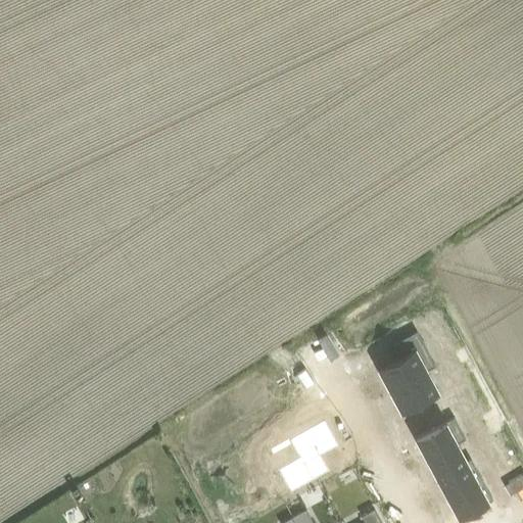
[(378,370),(390,391),(427,371),(416,349),(425,344),(419,333),(396,345),(401,357),(378,370)]
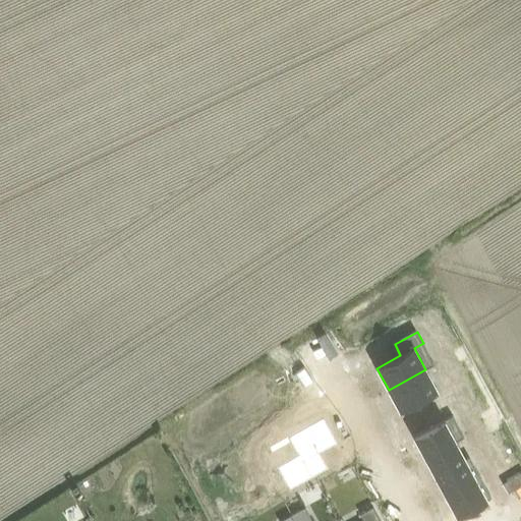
[(464,345),(462,346),(454,350),(459,360),(468,356),(470,355),(464,345)]
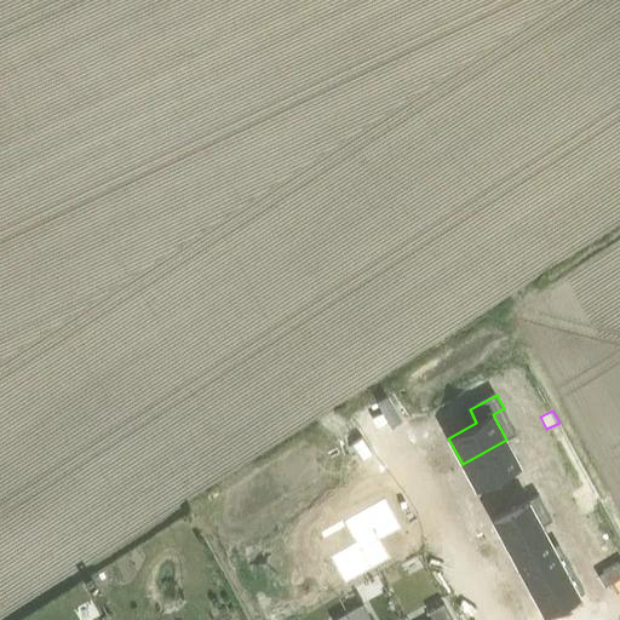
[(506,440),(463,464),(476,489),(505,475),(507,481),(511,487),(539,472),(532,459),(521,465),(506,440)]
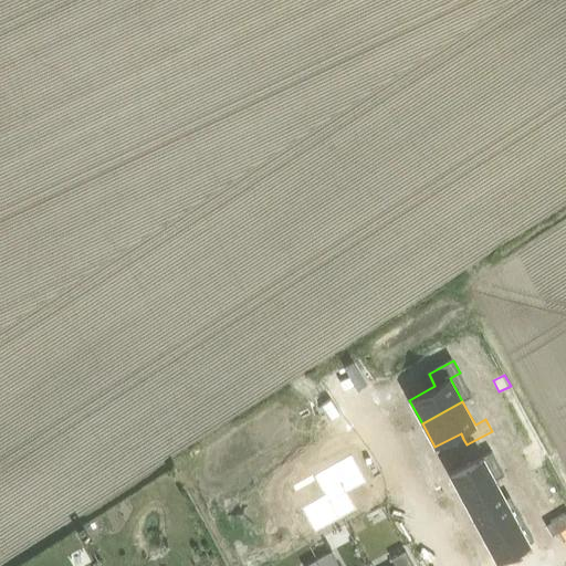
[(315,532),(357,509),(347,492),(367,481),(352,453),(314,474),(325,494),(302,506),(315,532)]
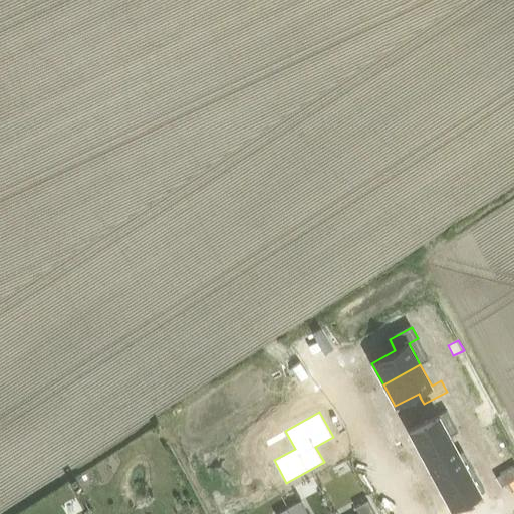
[(420,452),(452,435),(442,416),(410,433),(420,452)]
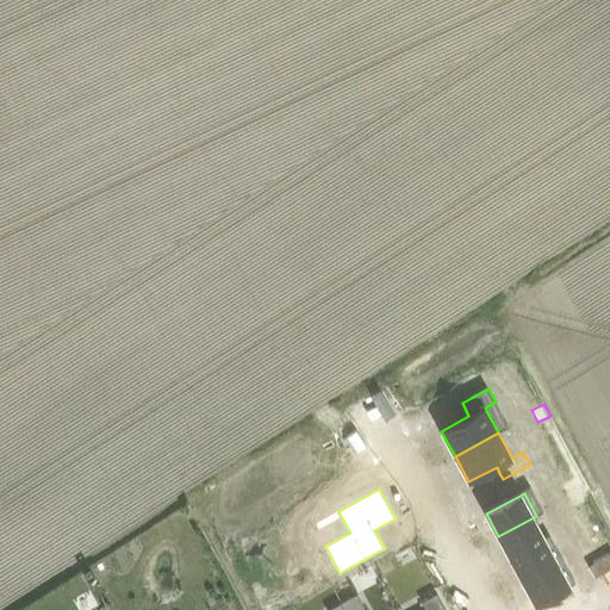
[(579,503),(586,516),(593,511),(587,499),(579,503)]
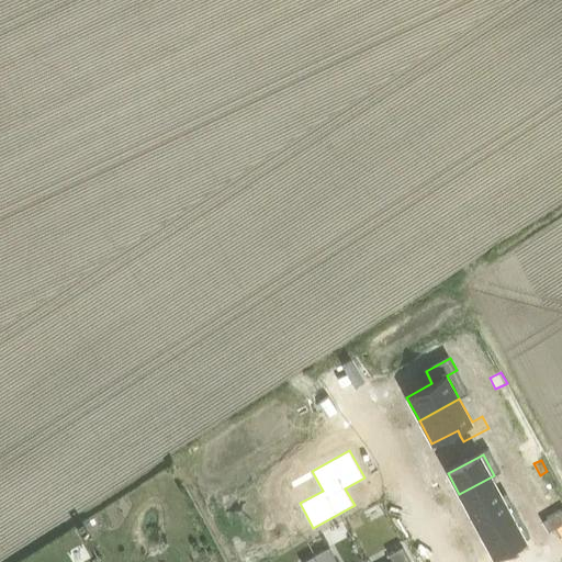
[(553,483),(547,471),(540,475),(546,486),(553,483)]
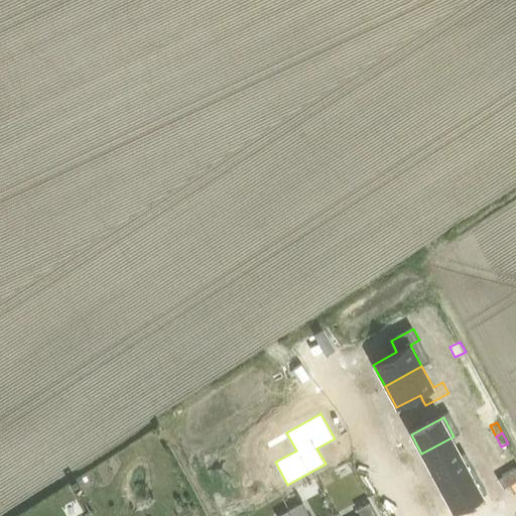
[(454,436),(421,454),(431,472),(464,455),(454,436)]
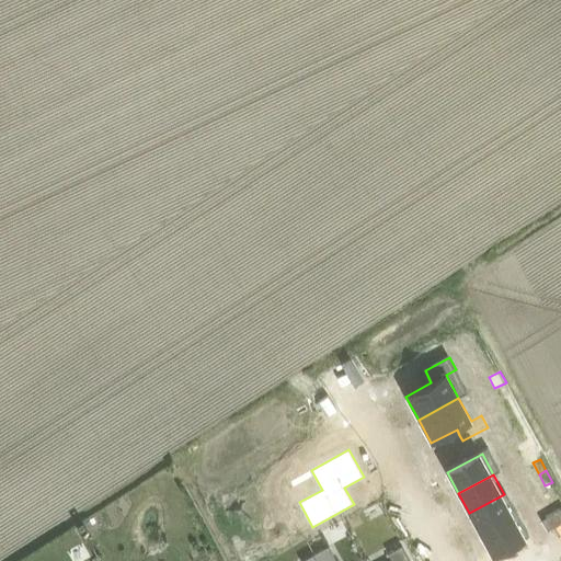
[(541,488),(545,495),(557,490),(552,482),(541,488)]
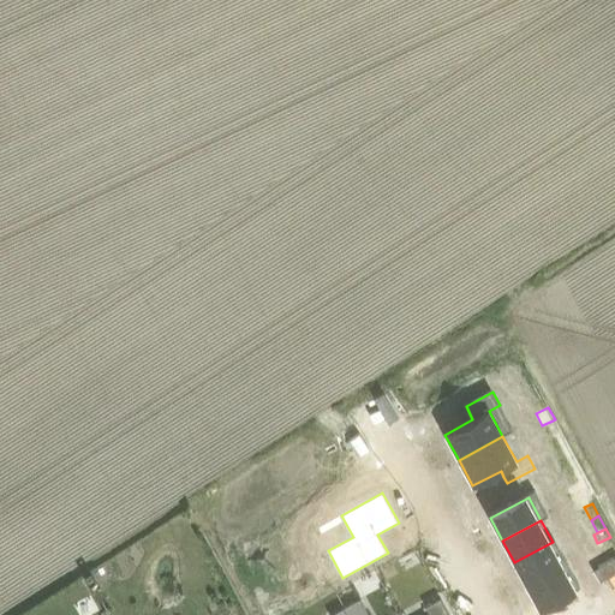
[(610,568),(614,566),(614,545),(611,537),(597,545),(610,568)]
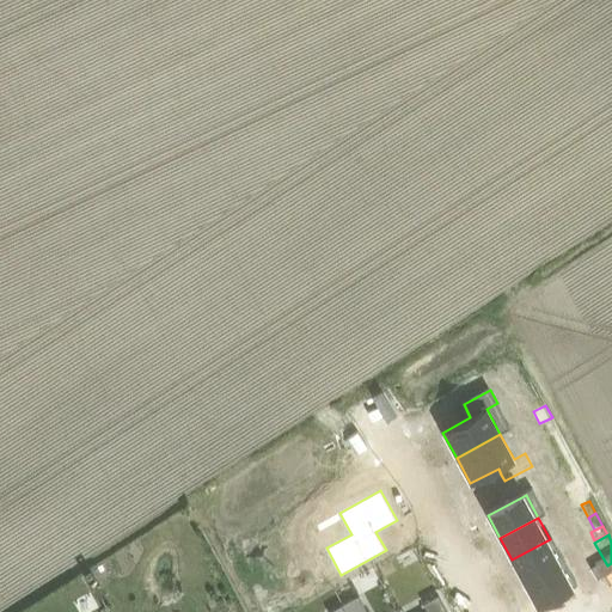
[(524,581),(562,560),(550,539),(512,560),(524,581)]
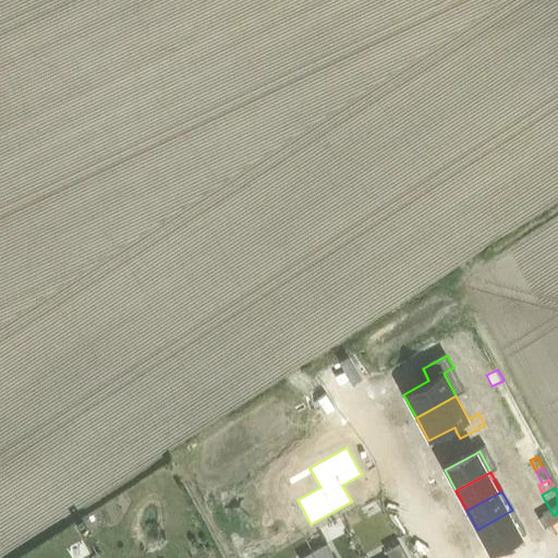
[(512,510),(477,530),(488,550),(523,531),(512,510)]
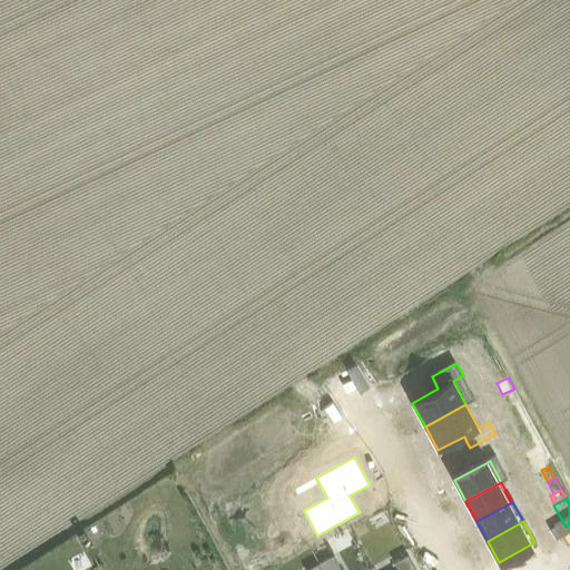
[(342,569),(334,553),(317,562),(322,569),(342,569)]
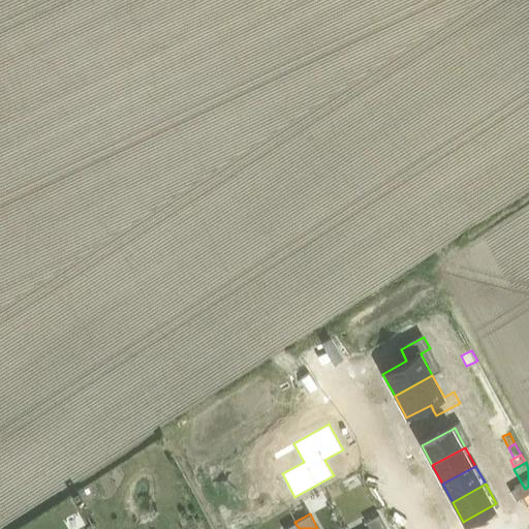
[(386,528),(378,514),(366,520),(370,528),(386,528)]
